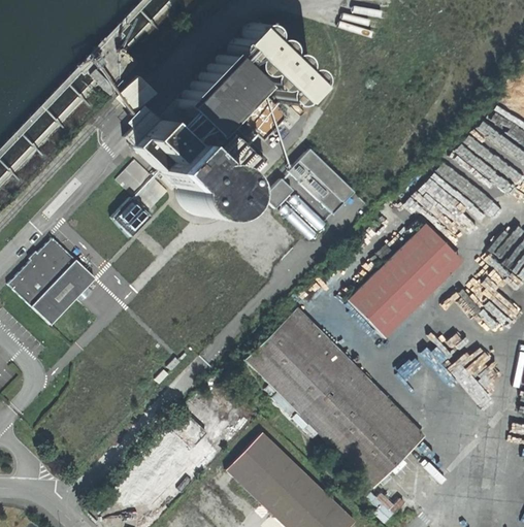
[(252,43),(259,44),(264,40),(266,35),(265,28),(262,25),(257,23),(252,24),(247,28),(244,34),(247,39),(252,43)]
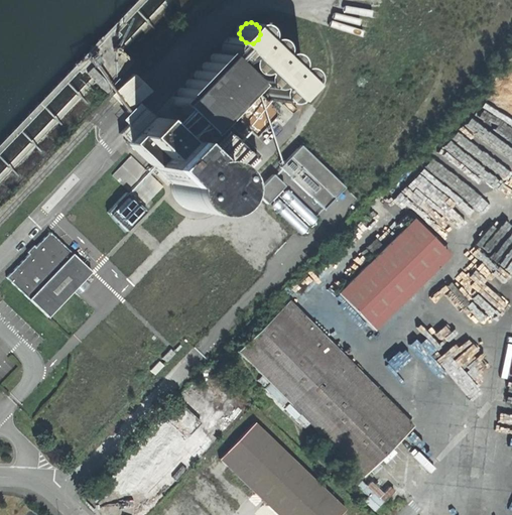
[(261,56),(268,57),(274,53),(276,48),(275,42),(271,38),(267,36),(261,37),(256,41),(255,48),(256,52),(261,56)]
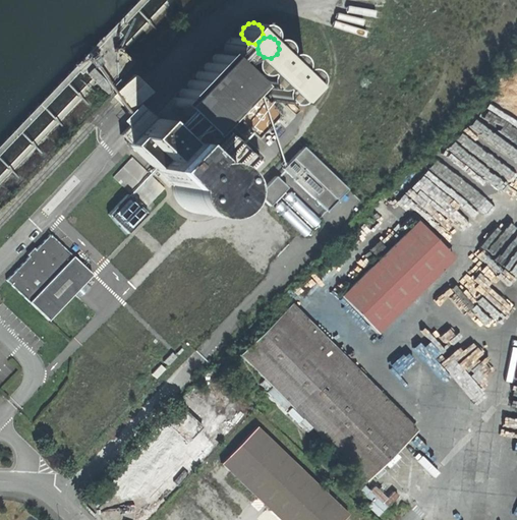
[(233,58),(240,59),(246,55),(248,50),(247,44),(244,40),(239,38),(233,39),(228,43),(227,50),(228,54),(233,58)]
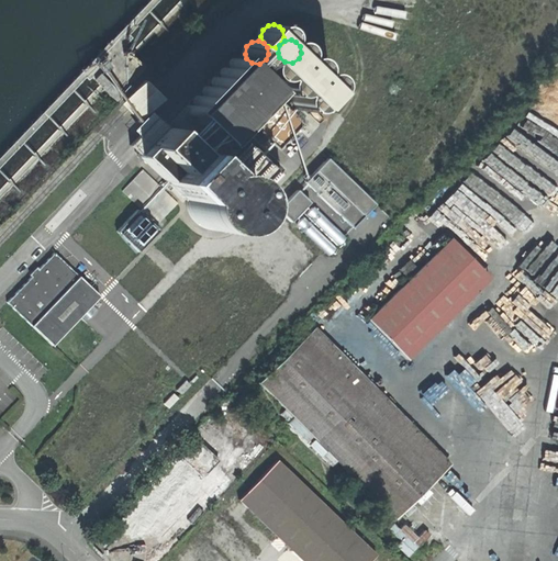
[(186,110),(223,144),(276,90),(238,54),(186,110)]
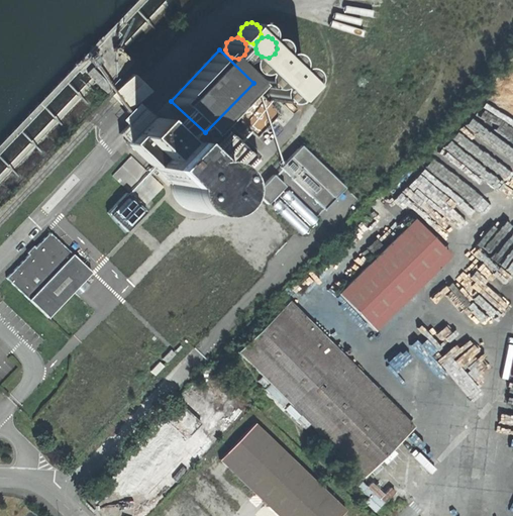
[(247,73),(254,73),(260,69),(263,65),(262,58),(258,54),(253,52),(247,53),(242,58),(241,64),(242,69),(247,73)]
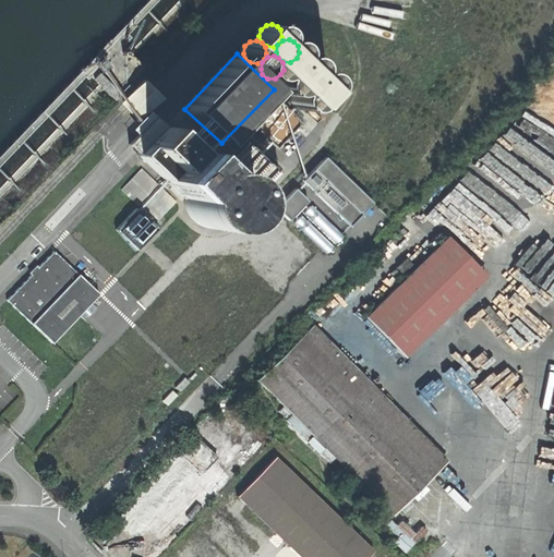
[(299,77),(306,79),(312,74),(314,69),(313,62),(310,58),(304,56),(299,57),(293,61),(291,69),(293,73),(299,77)]
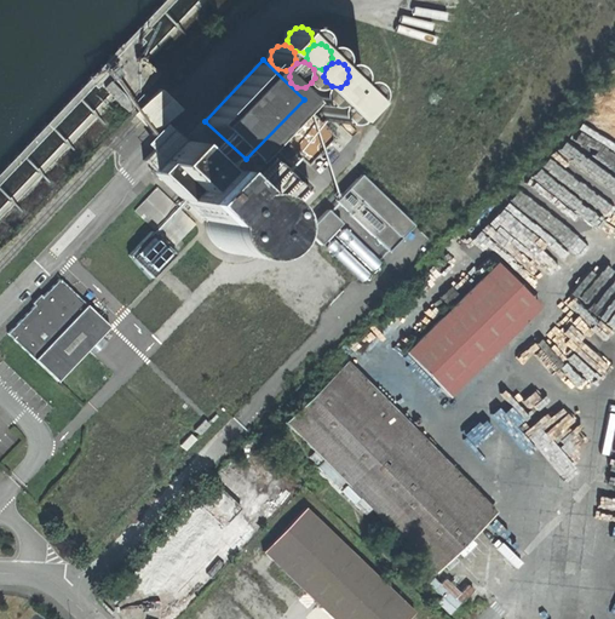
[(132,110),(137,104),(111,79),(105,84),(132,110)]
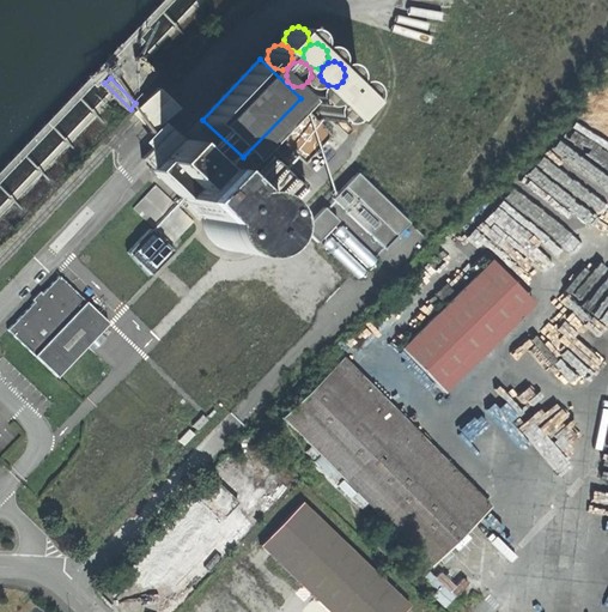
[(346,103),(354,103),(360,98),(363,92),(362,85),(358,80),(352,78),(346,79),(340,85),(338,92),(340,97),(346,103)]
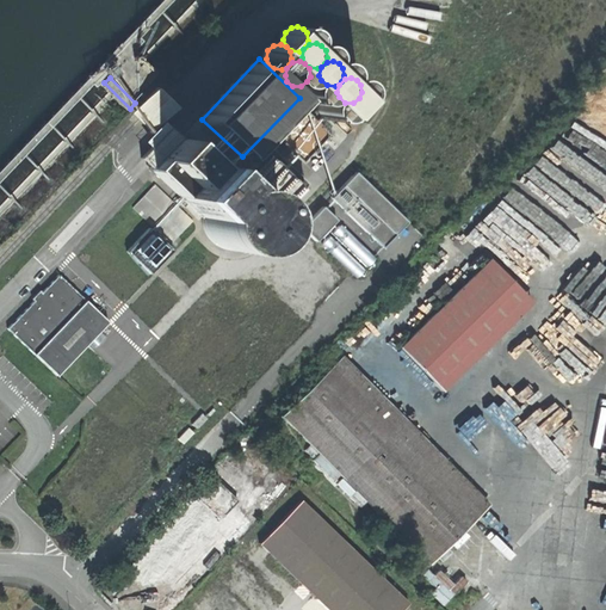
[(309,104),(317,104),(325,99),(327,94),(326,86),(321,81),(316,79),(309,80),(303,86),(302,93),(303,98),(309,104)]
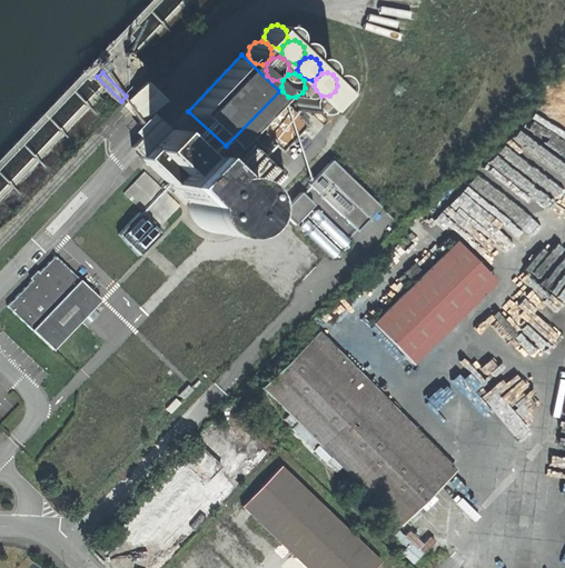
[(146,120),(167,99),(148,81),(125,106),(134,115),(137,111),(146,120)]
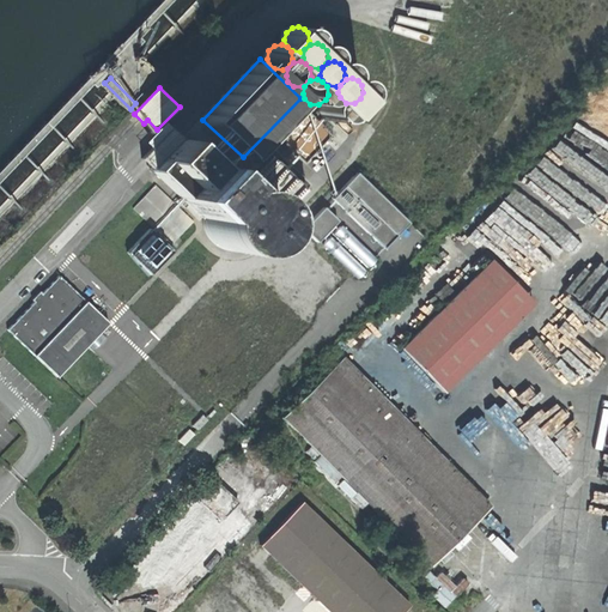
[(328,121),(338,122),(344,117),(346,111),(345,104),(341,100),(335,97),(329,98),(323,103),(321,111),(323,116),(328,121)]
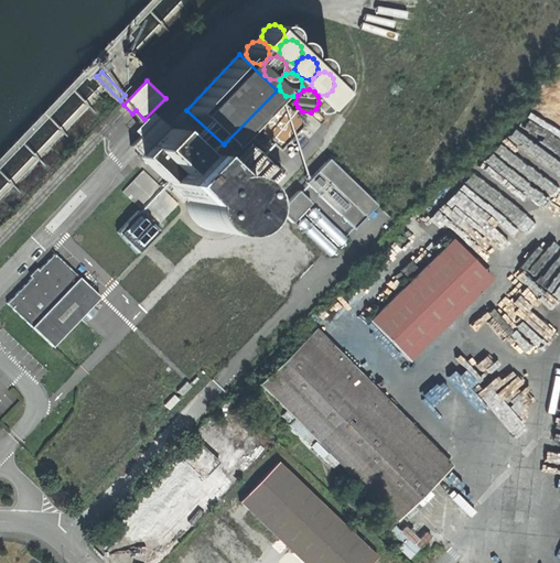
[(287,149),(311,123),(283,98),(260,123),(287,149)]
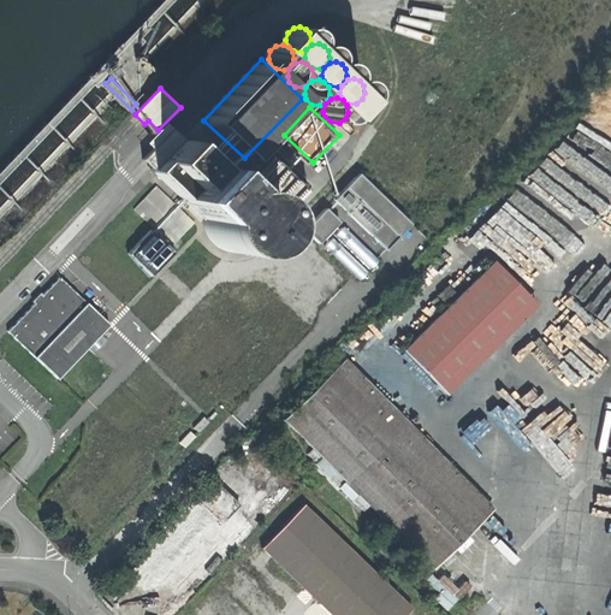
[(144,158),(205,218),(207,228),(211,236),(217,244),(227,250),(242,253),(254,248),(265,240),(271,228),(312,183),(272,148),(236,184),(175,128),(144,158)]
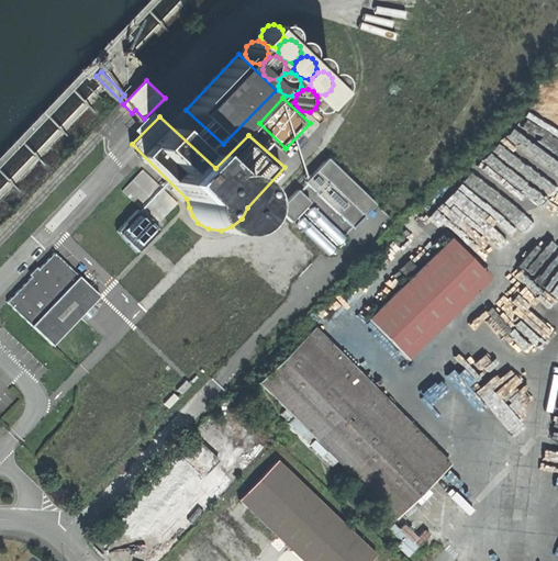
[(330,157),(307,181),(355,227),(378,203),(330,157)]
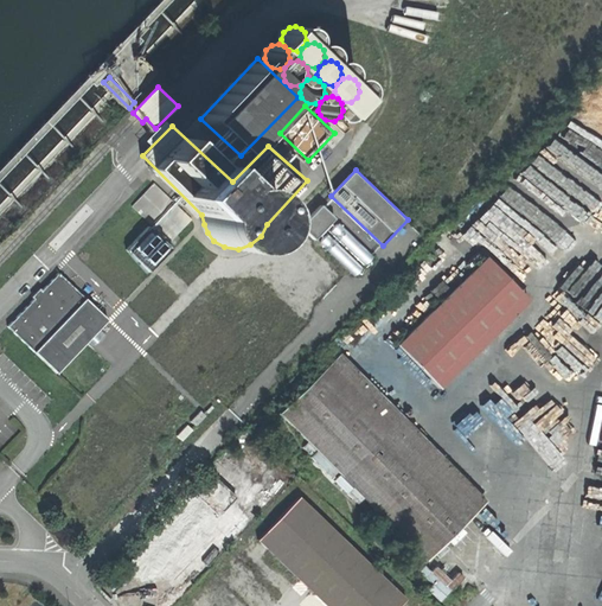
[(535,179),(531,183),(524,177),(493,206),(505,219),(540,185),(535,179)]
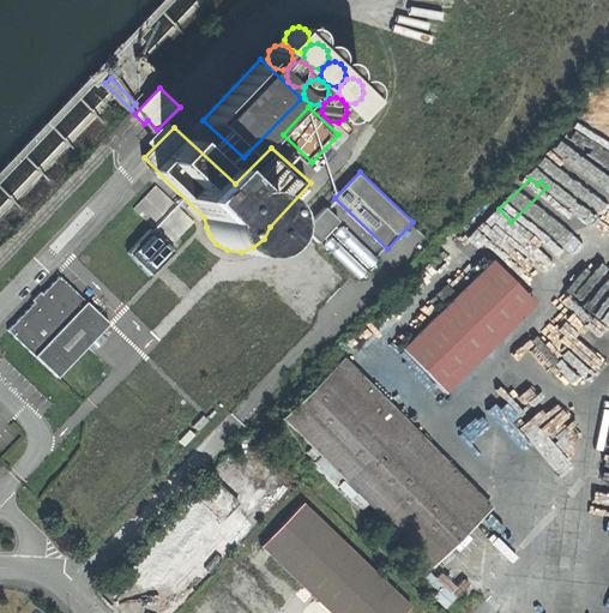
[(381,258),(342,223),(343,222),(326,206),(305,229),(321,245),(323,242),(362,278),(381,258)]
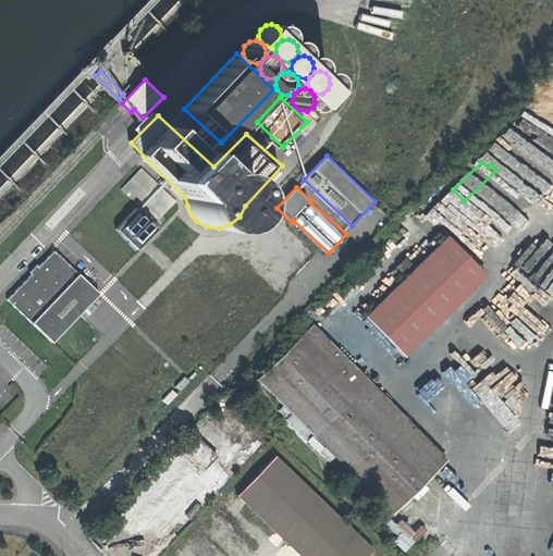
[(140,249),(160,227),(138,208),(119,230),(140,249)]
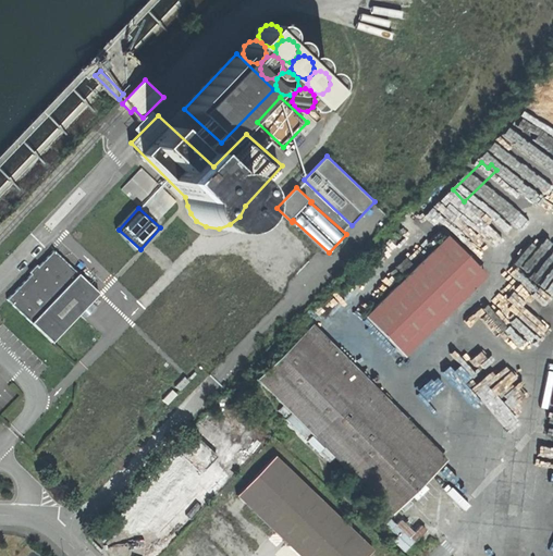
[(367,316),(406,355),(488,275),(450,236),(367,316)]
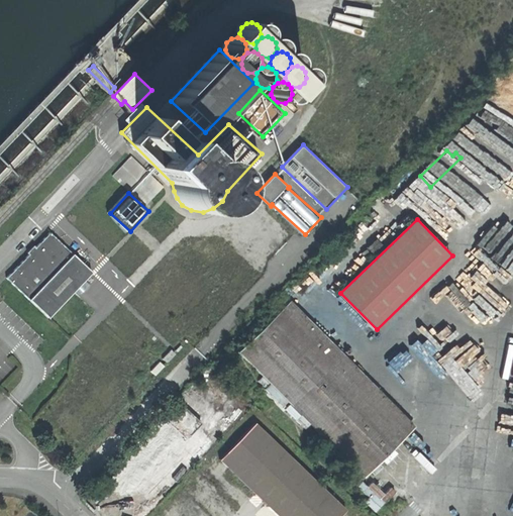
[(52,318),(95,273),(54,232),(10,278),(30,297),(52,318)]
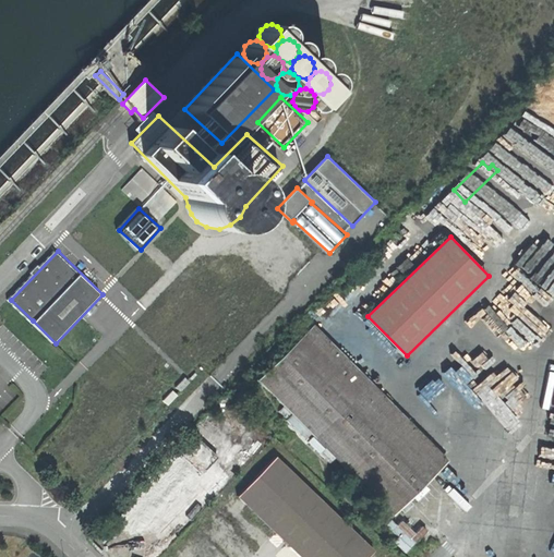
[(315,325),(306,335),(440,470),(448,461),(315,325)]
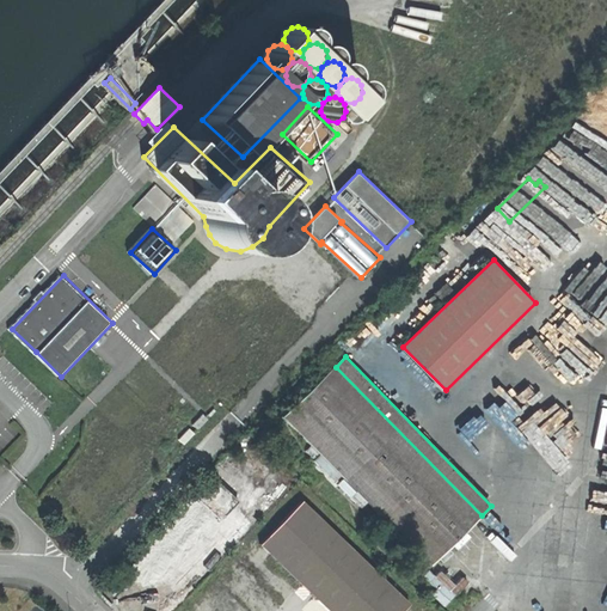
[(371,502),(433,564),(482,515),(336,367),(286,415),(314,445),(308,450),(317,459),(316,460),(336,482),(343,475),(348,480),(342,486),(365,508),(371,502)]
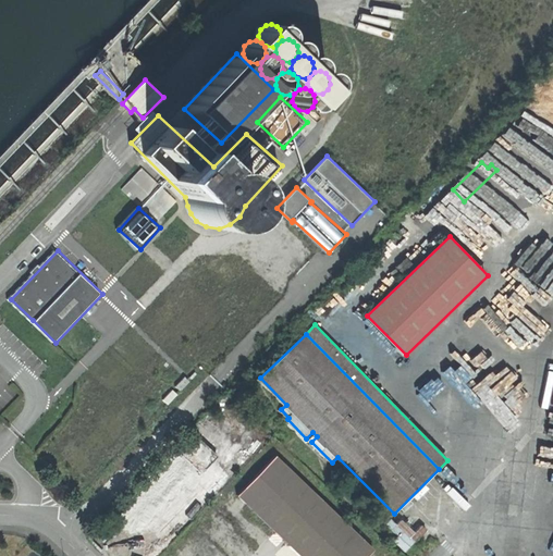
[(182,391),(192,380),(185,374),(176,385),(182,391)]
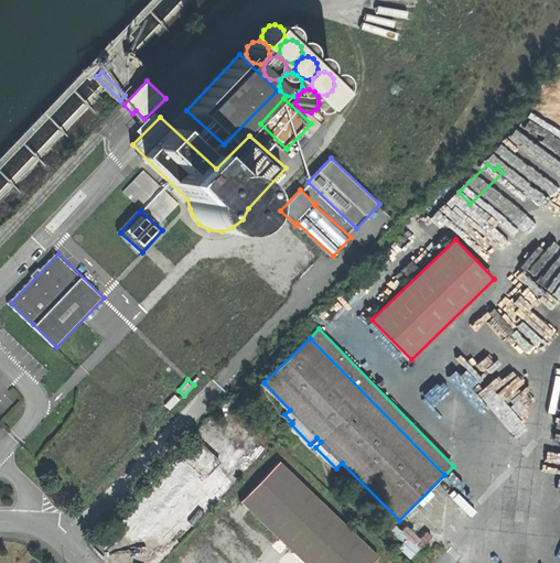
[(442,412),(456,399),(443,383),(429,397),(442,412)]
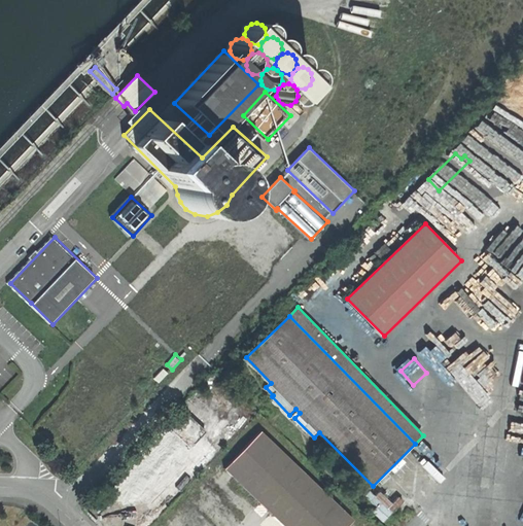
[(144,497),(208,430),(188,411),(124,480),(133,488),(144,497)]
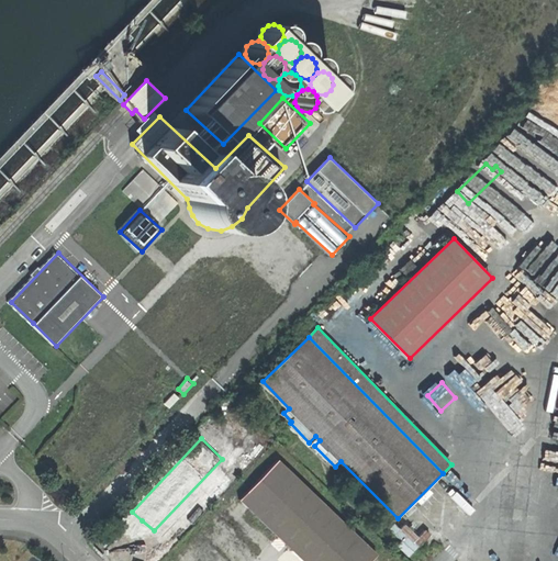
[(303,560),(368,560),(377,553),(278,457),(237,498),(303,560)]
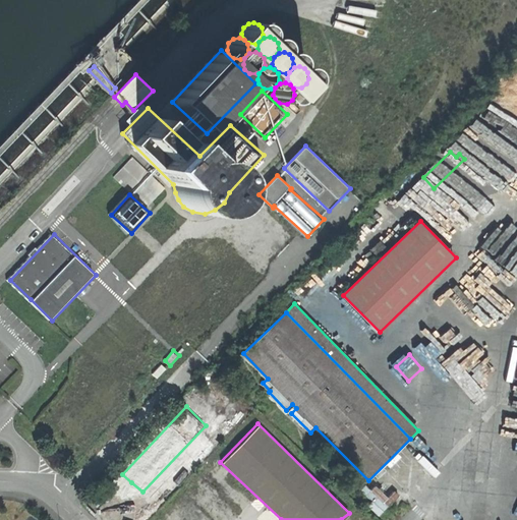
[(205,454),(194,446),(152,489),(162,499),(205,454)]
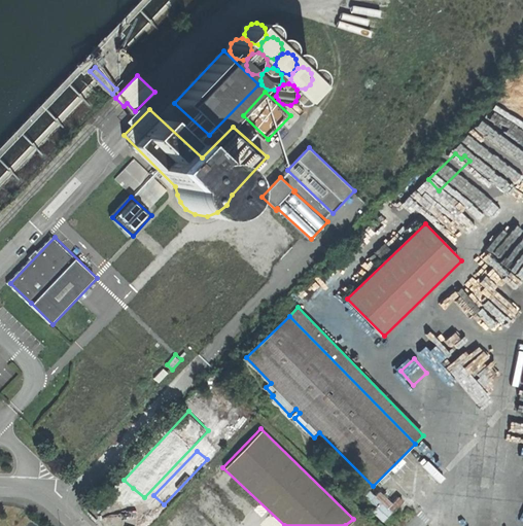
[(372,491),(368,495),(390,518),(406,502),(401,497),(393,504),(387,498),(381,492),(377,496),(372,491)]
